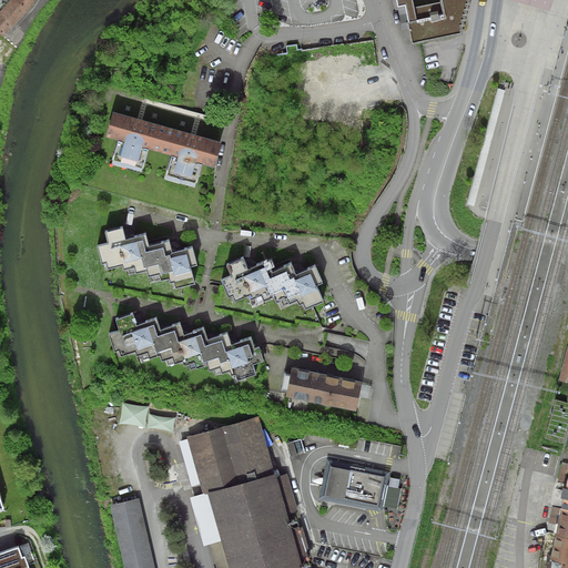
[(10,0),(0,11),(0,33),(4,37),(27,11),(34,0),(10,0)]
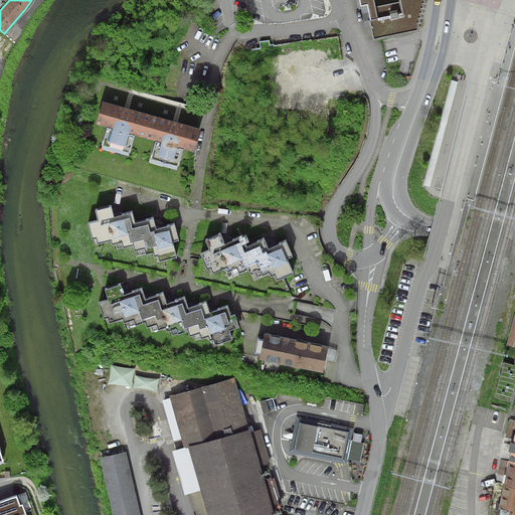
[(0,0),(0,10),(9,0),(0,0)]
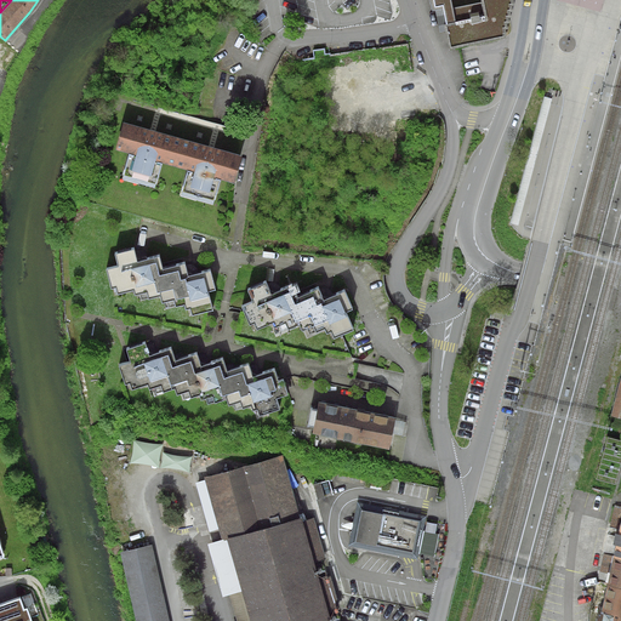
[(428,0),(432,11),(436,11),(439,32),(445,30),(450,50),(507,38),(506,35),(507,35),(506,29),(508,29),(507,24),(510,23),(510,18),(511,17),(511,12),(513,12),(512,6),(514,6),(513,0),(428,0)]
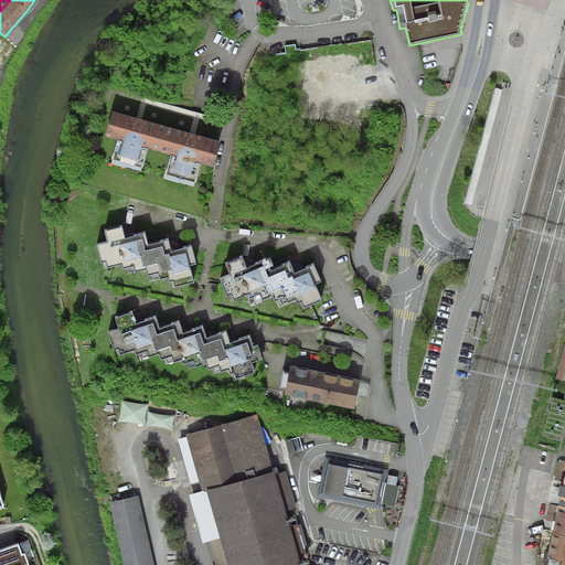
[(510,0),(547,10),(550,0),(510,0)]
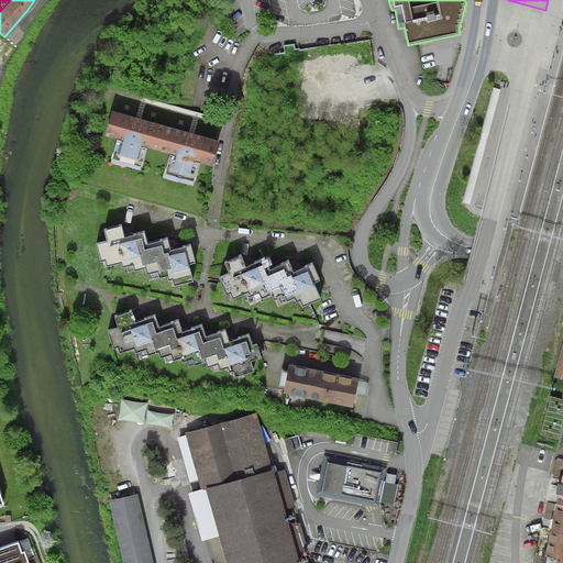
[(220,141),(111,110),(105,136),(117,140),(111,158),(141,167),(147,147),(170,154),(165,174),(195,181),(200,163),(212,166),(220,141)]
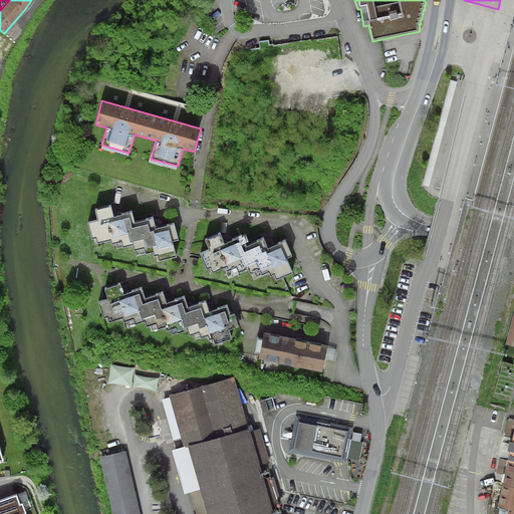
[(97,220),(87,223),(91,238),(95,237),(97,243),(110,240),(111,244),(121,242),(122,247),(133,245),(134,250),(144,247),(145,254),(152,252),(154,256),(157,255),(159,262),(178,257),(174,242),(180,241),(175,221),(157,226),(155,217),(136,221),(133,211),(113,216),(110,207),(95,211),(97,220)]
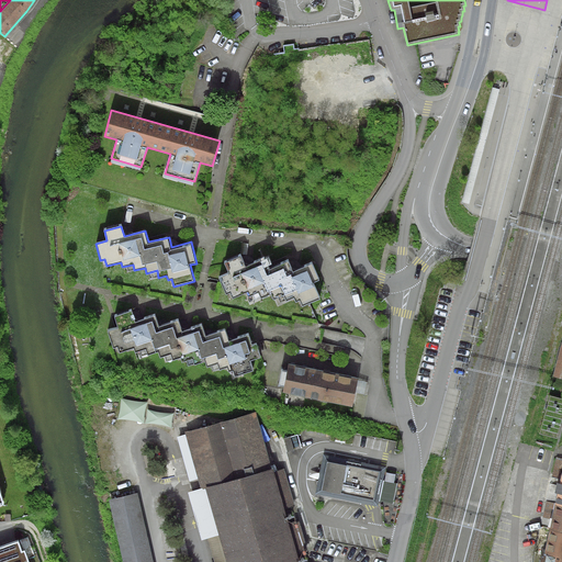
[(227,272),(217,277),(224,293),(228,291),(231,298),(245,291),(246,296),(257,292),(259,298),(270,293),(271,298),(281,294),(284,301),(292,298),(294,302),(298,301),(301,307),(321,299),(314,283),(321,280),(312,260),(292,269),(288,259),(268,267),(263,257),(244,266),(239,256),(223,262),(227,272)]
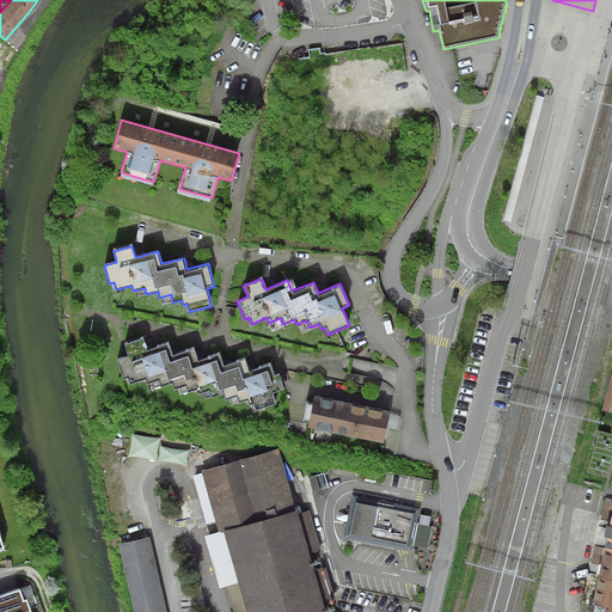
[(142,337),(126,343),(130,355),(118,359),(124,375),(129,374),(132,381),(146,375),(148,381),(159,378),(161,385),(173,381),(175,386),(187,383),(189,390),(196,386),(199,393),(209,389),(212,396),(222,392),(225,398),(237,395),(239,402),(248,399),(249,404),(252,403),(255,410),(277,403),(274,391),(285,387),(280,372),(276,373),(271,361),(250,368),(246,356),(225,363),(220,350),(199,357),(195,346),(172,354),(169,342),(146,349),(142,337)]
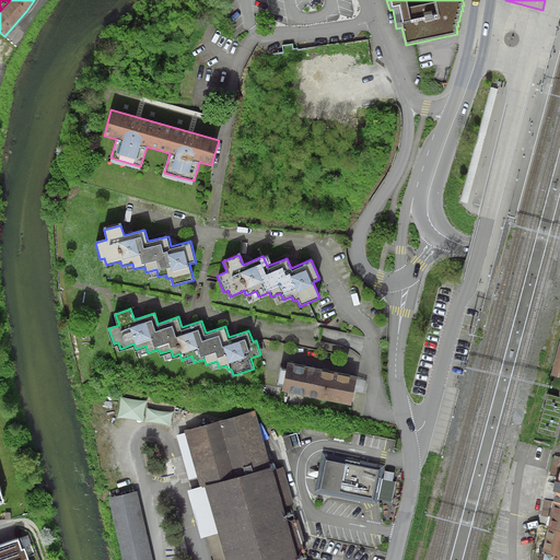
[(357,376),(288,362),(281,392),(351,405),(357,376)]
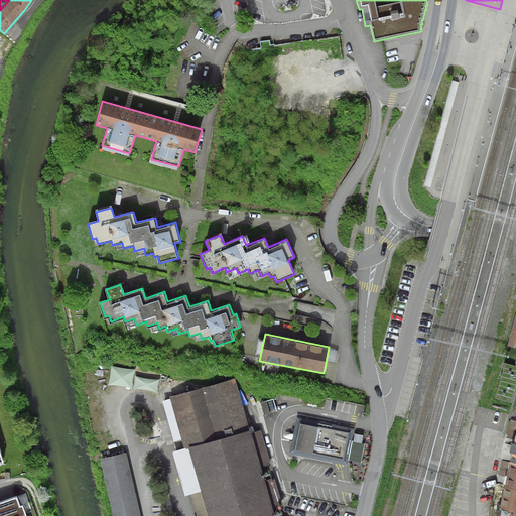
[(235,378),(170,396),(184,448),(188,447),(201,491),(204,500),(208,515),(274,515),(273,508),(282,506),(274,477),(265,480),(262,468),(271,465),(261,429),(252,432),(251,429),(250,430),(235,378)]
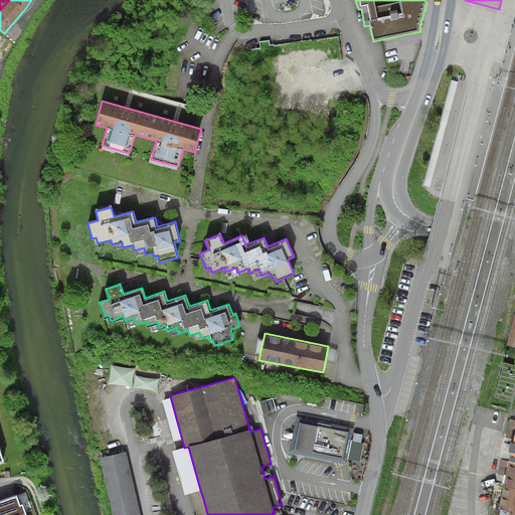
[(270,412),(266,400),(260,401),(264,414),(270,412)]
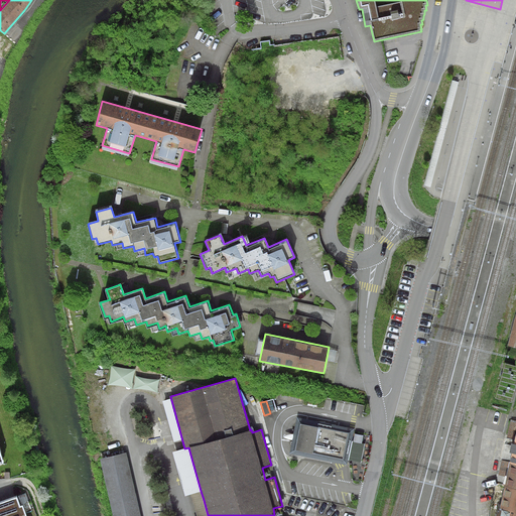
[(352,441),(355,428),(296,417),(289,454),(347,466),(348,460),(352,441)]
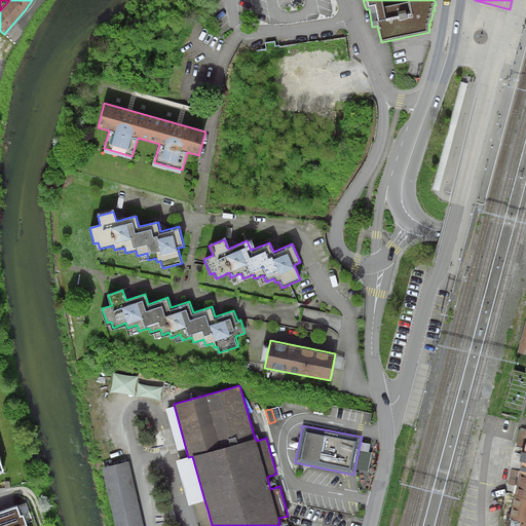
[(523,448),(525,436),(525,428),(521,427),(517,446),(523,448)]
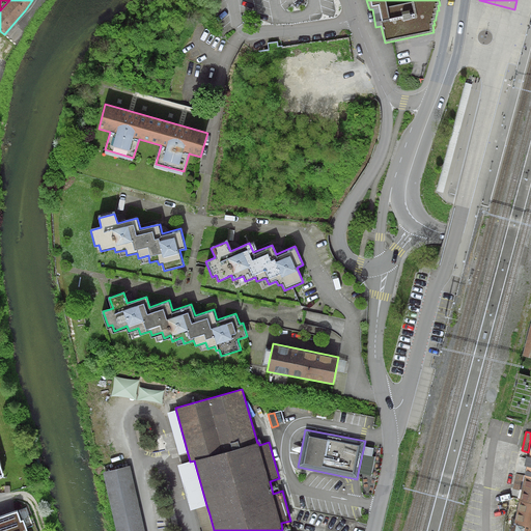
[(374,448),(365,446),(363,454),(372,456),(374,448)]
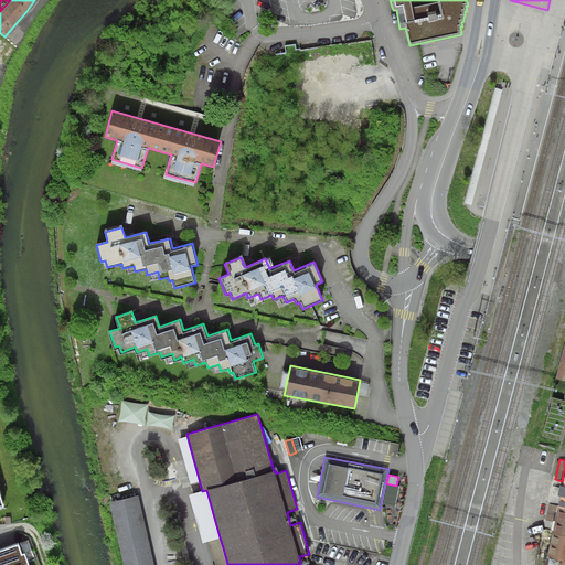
[(564,564),(564,475),(546,560),(545,558),(543,564),(564,564)]
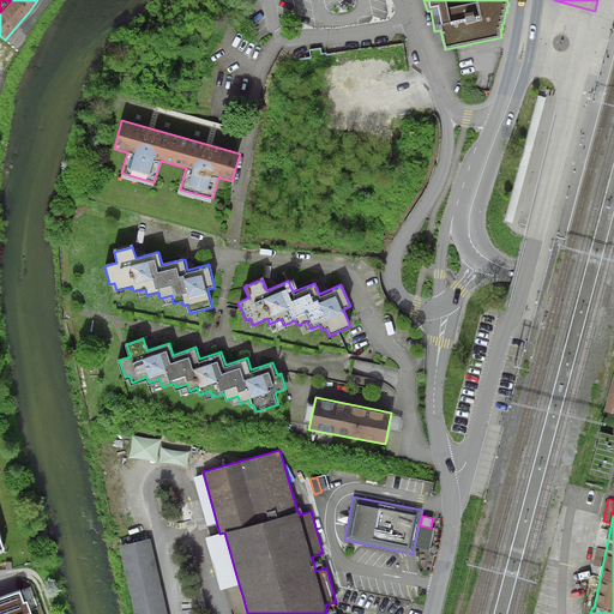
[(420,525),(419,525),(414,547),(429,551),(434,528),(431,528),(420,525)]
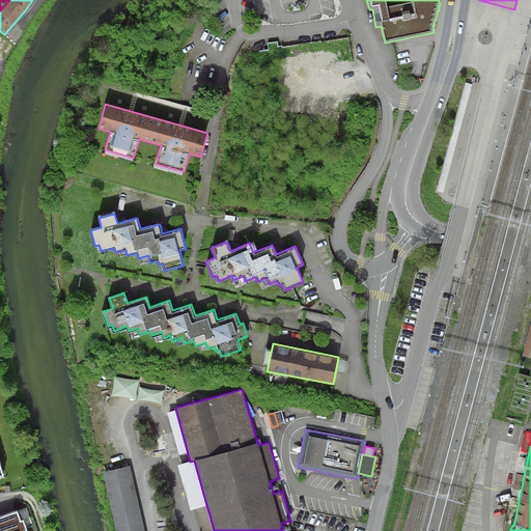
[(206,505),(194,460),(190,462),(177,465),(190,510),(196,508),(206,505)]
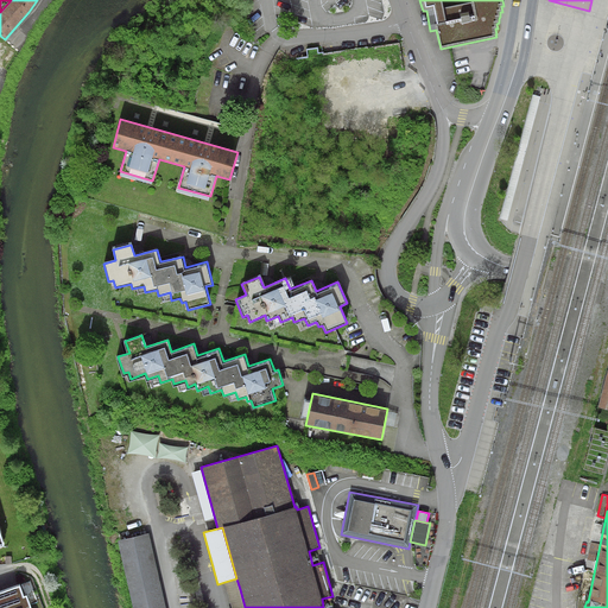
[(165,607),(149,533),(118,540),(133,607),(165,607)]
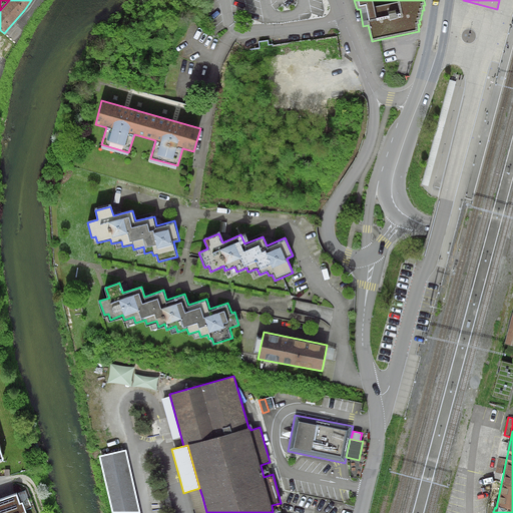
[(206,512),(202,497),(199,488),(189,491),(194,512),(206,512)]
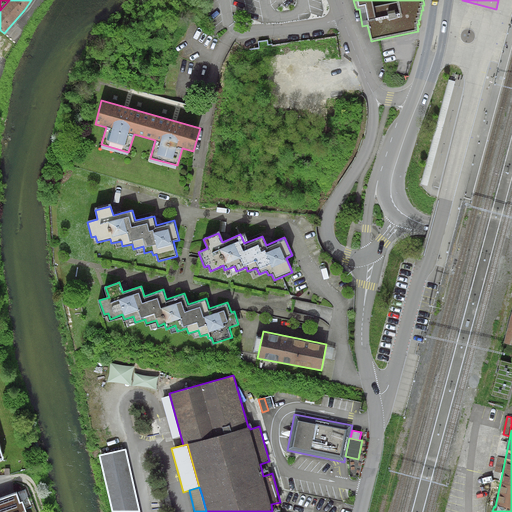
[(20,498),(16,489),(0,494),(0,511),(24,511),(23,507),(26,506),(22,497),(20,498)]
